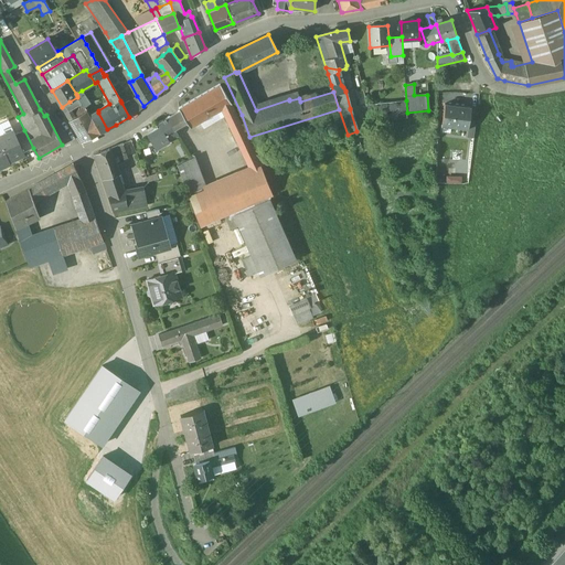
[(220,85),(179,108),(180,110),(187,123),(190,127),(222,109),(232,103),(220,85)]
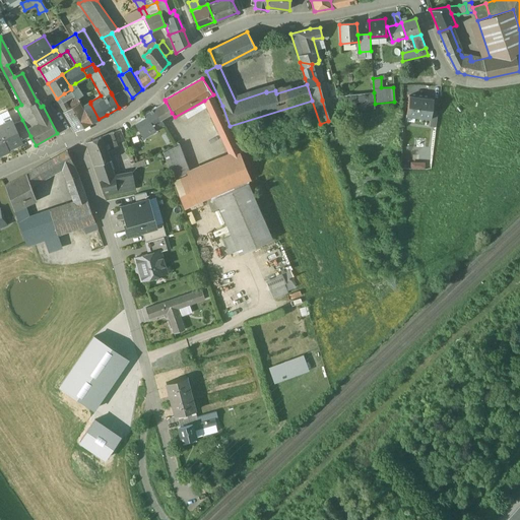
[(83,94),(76,85),(71,88),(71,89),(74,94),(75,94),(77,99),(83,94)]
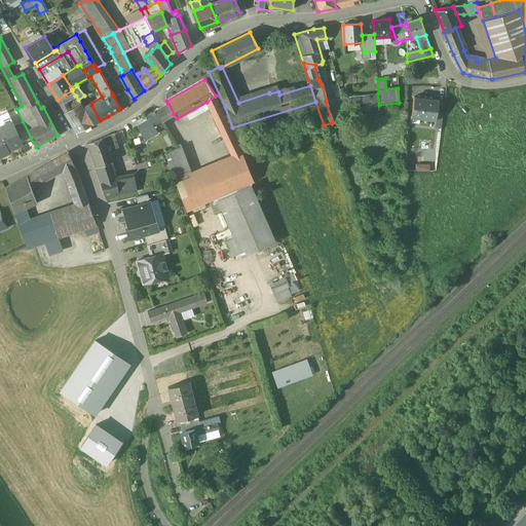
[(127,89),(121,95),(115,98),(121,108),(134,99),(127,89)]
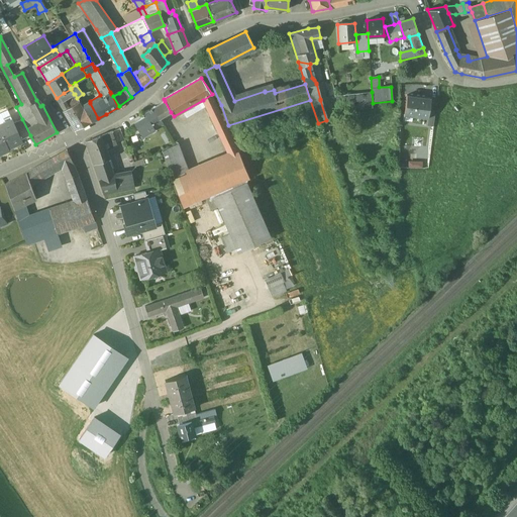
[(71,89),(64,93),(67,99),(74,94),(71,89)]
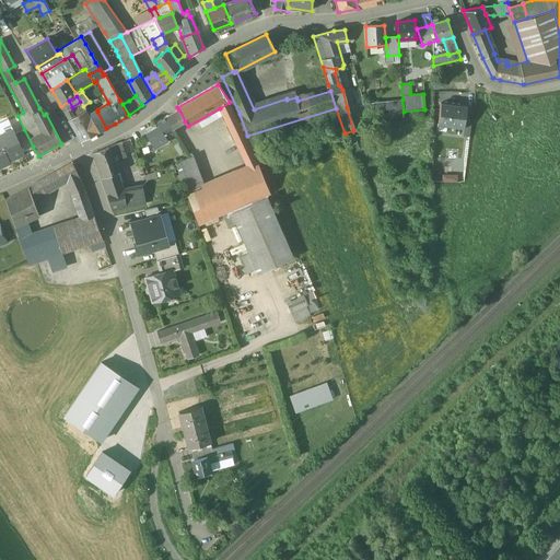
[(404,112),(403,100),(365,102),(366,117),(404,115),(404,112)]
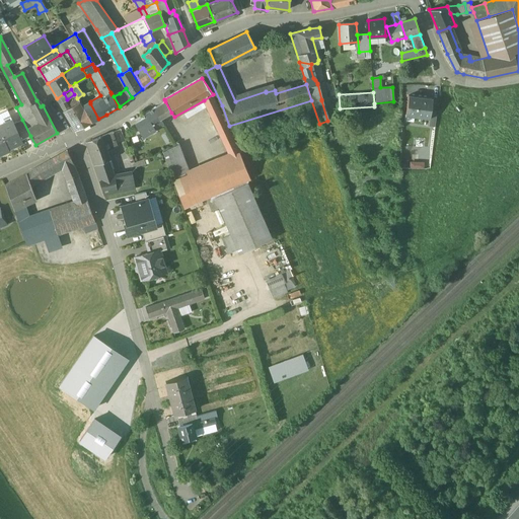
[(64,93),(57,98),(60,103),(65,100),(67,99),(64,93)]
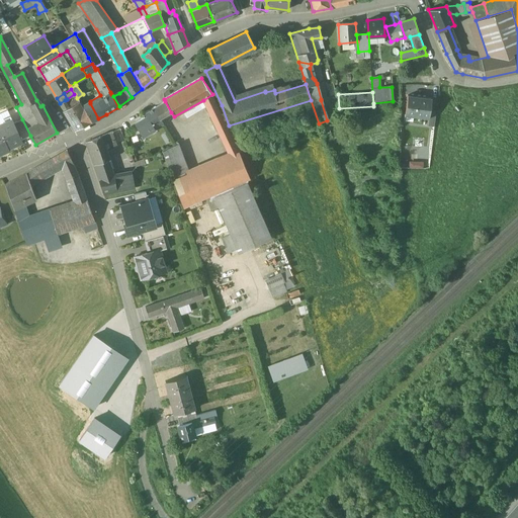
[(90,101),(83,94),(77,98),(79,101),(82,106),(90,101)]
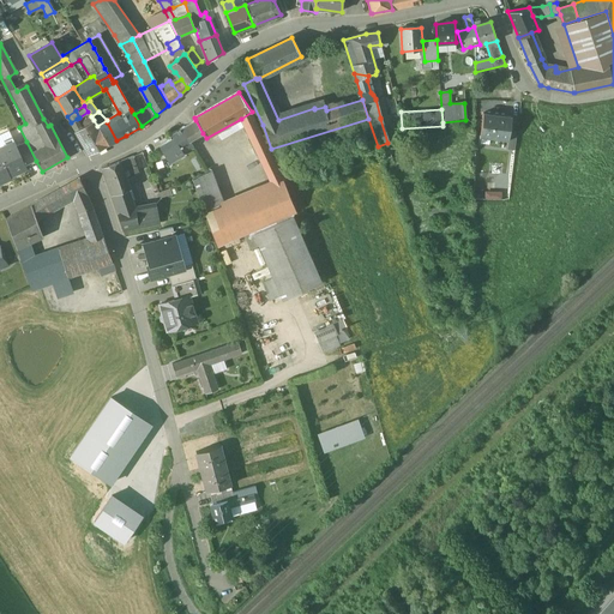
[(275,160),(252,112),(241,119),(272,185),(224,205),(205,214),(217,245),(244,234),(251,250),(259,246),(283,299),(321,282),(292,212),(296,211),(283,180),(288,179),(280,158),(275,160)]
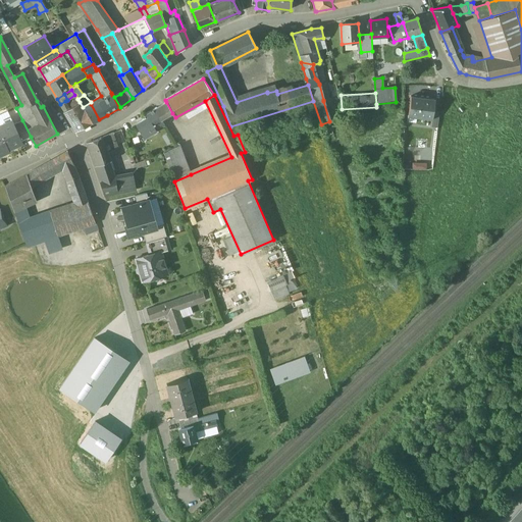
[(435,99),(411,96),(408,116),(431,119),(432,119),(433,112),(435,99)]
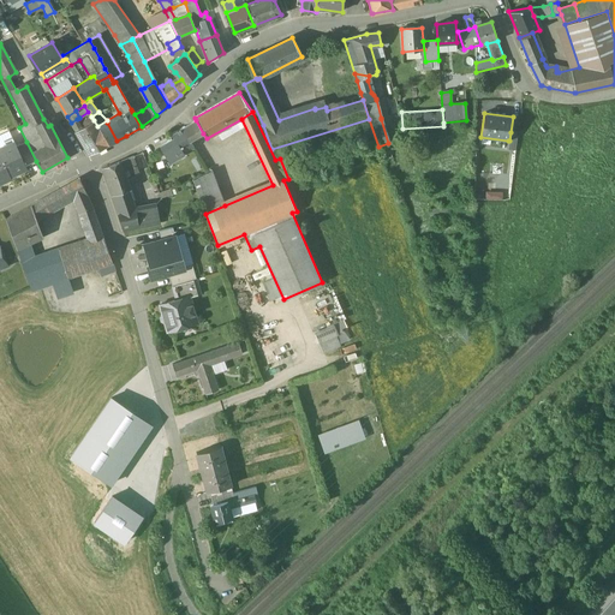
[(82,127),(77,119),(71,123),(76,131),(82,127)]
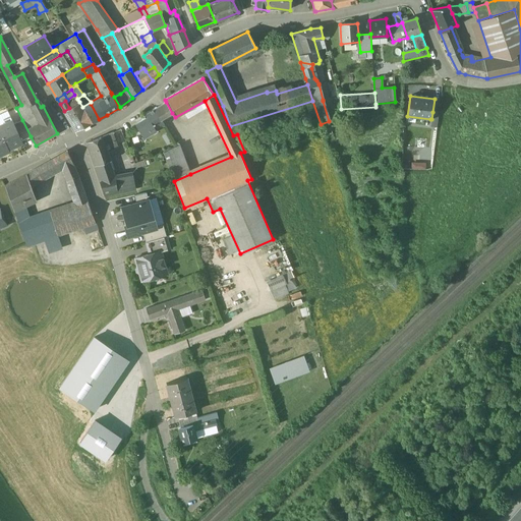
[(69,108),(64,111),(76,130),(93,123),(82,107),(79,102),(69,108)]
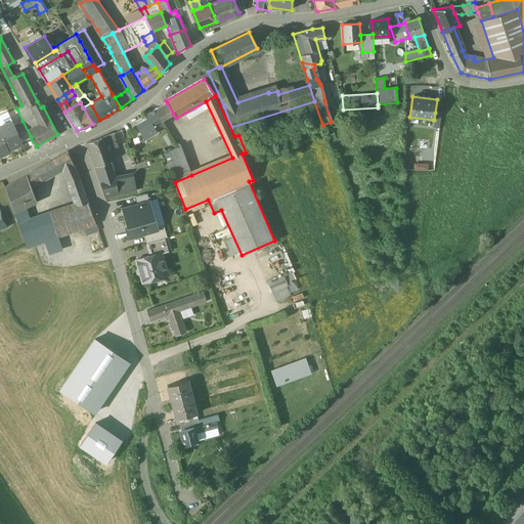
[(91,102),(83,107),(93,124),(99,120),(91,104),(91,102)]
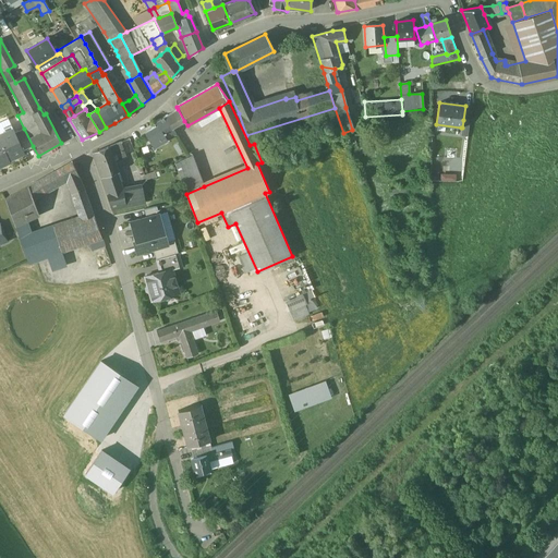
[(171,112),(166,117),(172,128),(179,124),(184,121),(178,109),(171,112)]
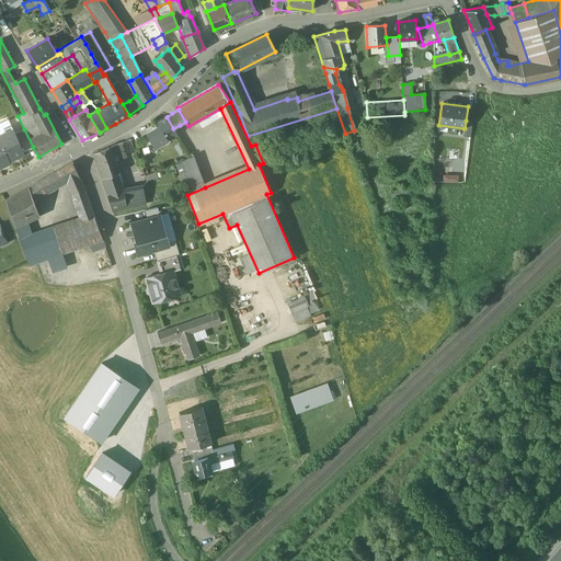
[(167,117),(157,123),(160,127),(158,128),(157,127),(146,134),(156,149),(178,136),(173,128),(167,117)]
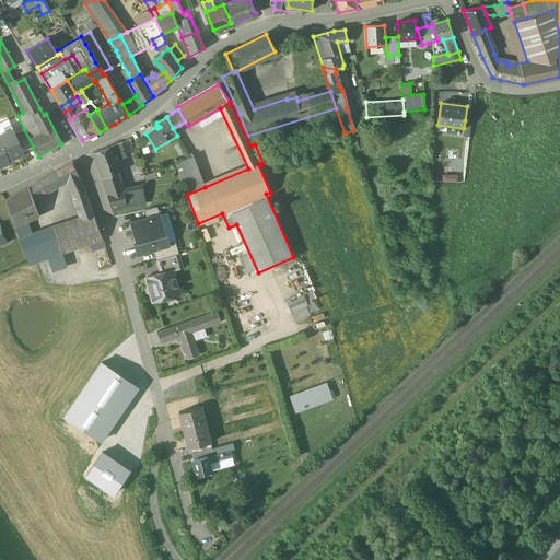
[(471,121),(465,120),(464,128),(463,128),(462,136),(469,137),(471,121)]
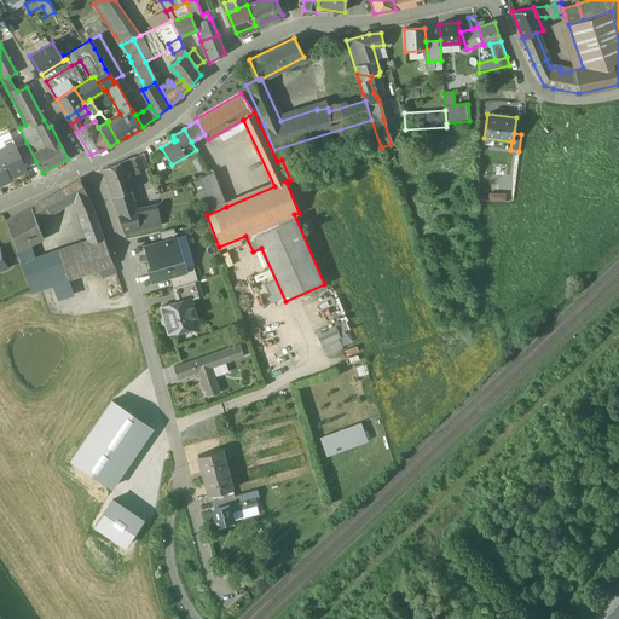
[(4,143),(6,146),(0,149),(0,155),(10,178),(15,175),(13,173),(25,168),(16,148),(12,139),(4,143)]
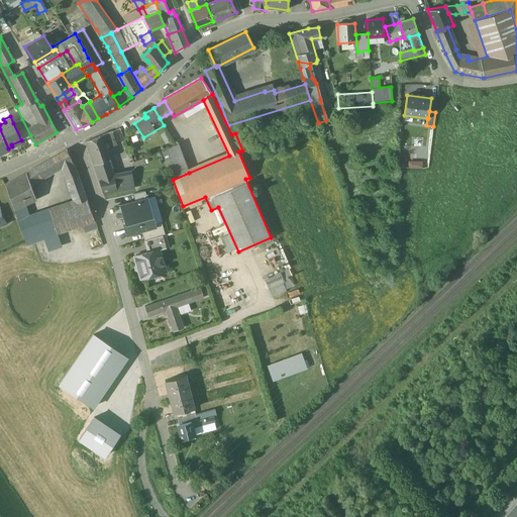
[(30,135),(22,119),(13,123),(21,140),(30,135)]
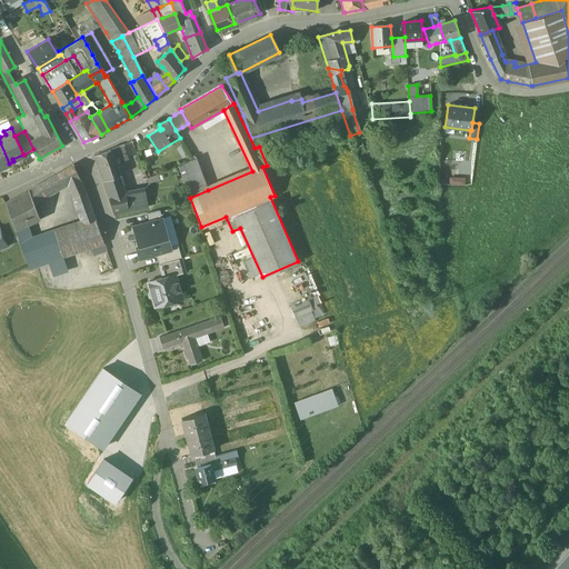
[(359,132),(350,136),(355,148),(363,146),(359,132)]
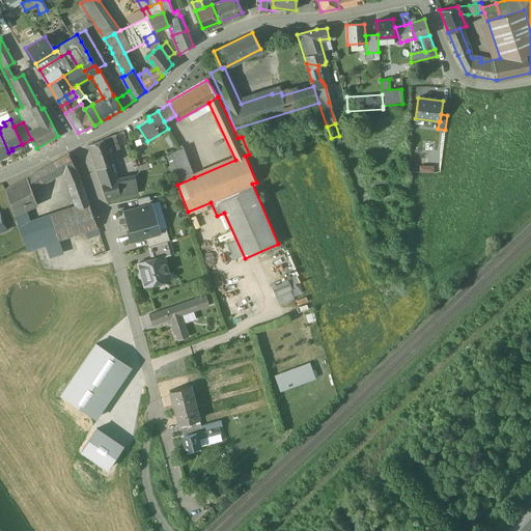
[(0,157),(1,158),(0,156),(8,152),(0,133),(0,157)]
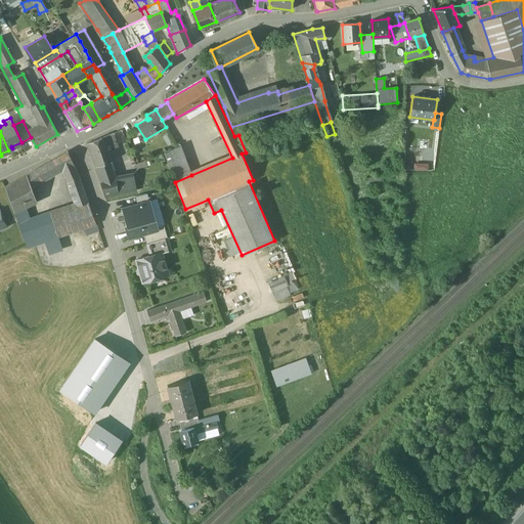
[(114,134),(101,138),(105,151),(118,146),(114,134)]
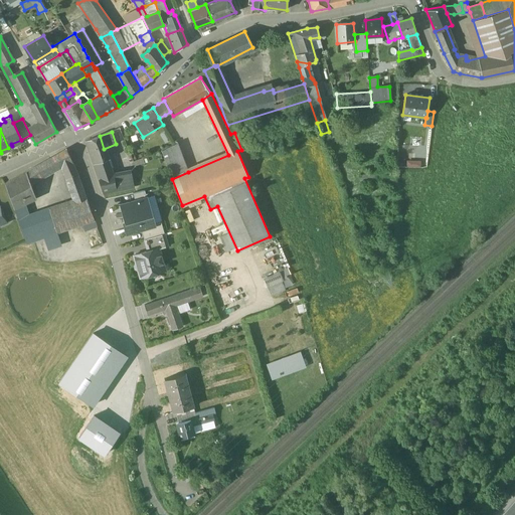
[(329,132),(321,134),(325,146),(326,146),(331,144),(332,144),(329,132)]
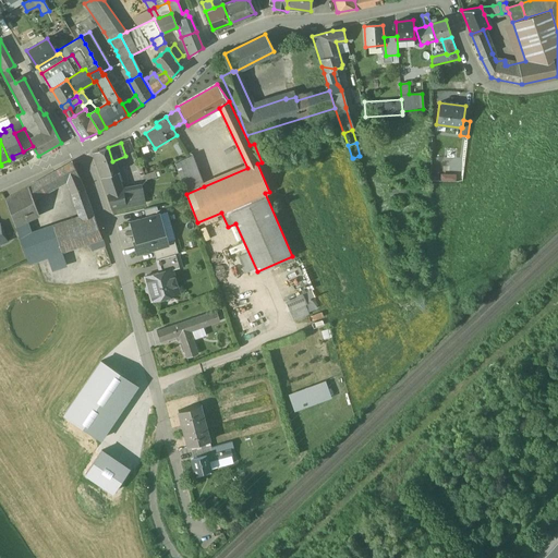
[(108,147),(93,154),(101,180),(116,173),(117,173),(112,161),(108,147)]
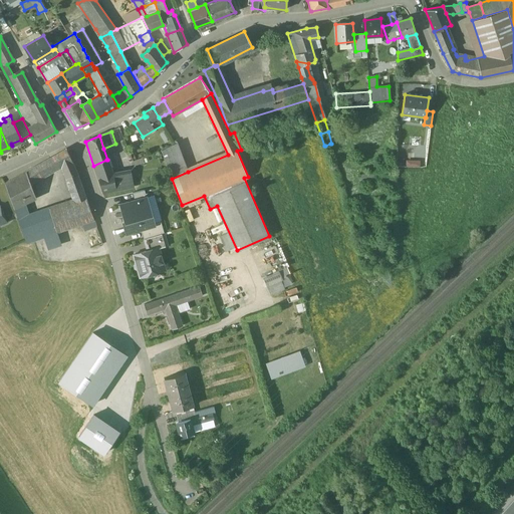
[(177,143),(161,150),(166,164),(183,157),(177,143)]
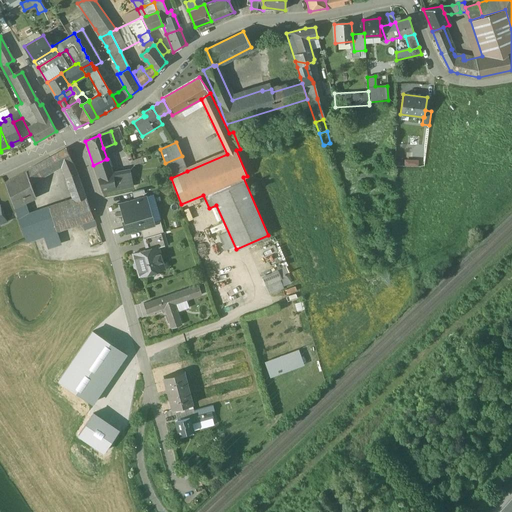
[(74,201),(50,209),(57,232),(82,223),(94,219),(77,172),(66,148),(57,153),(62,163),(67,176),(66,176),(74,201)]
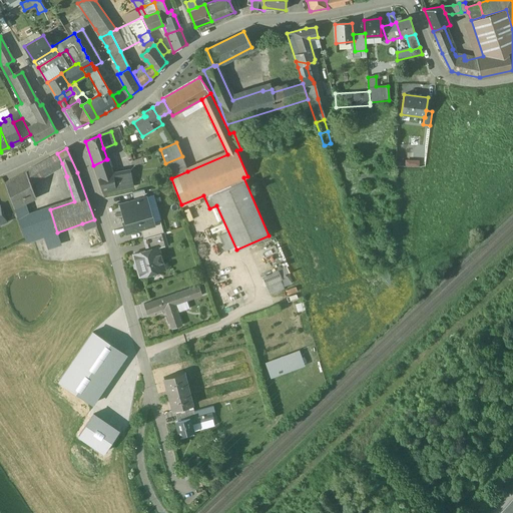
[(57,153),(49,158),(54,167),(62,163),(57,153)]
